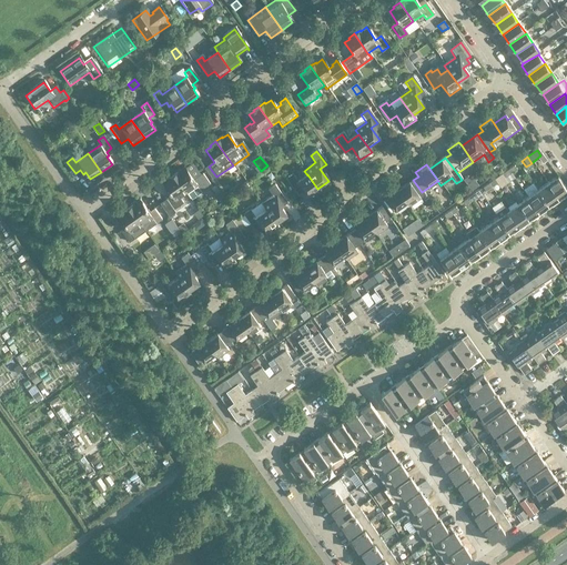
[(178,171),(172,175),(185,194),(189,200),(200,192),(209,185),(201,174),(192,181),(183,169),(179,172),(178,171)]
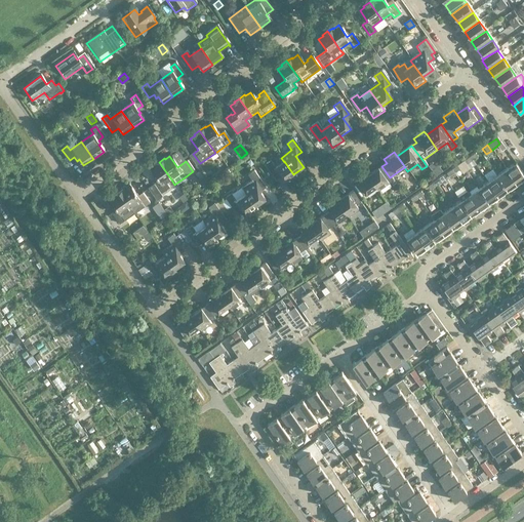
[(284,161),(284,162),(274,169),(269,162),(263,166),(272,178),(278,174),(286,186),(296,178),(293,174),(284,161)]
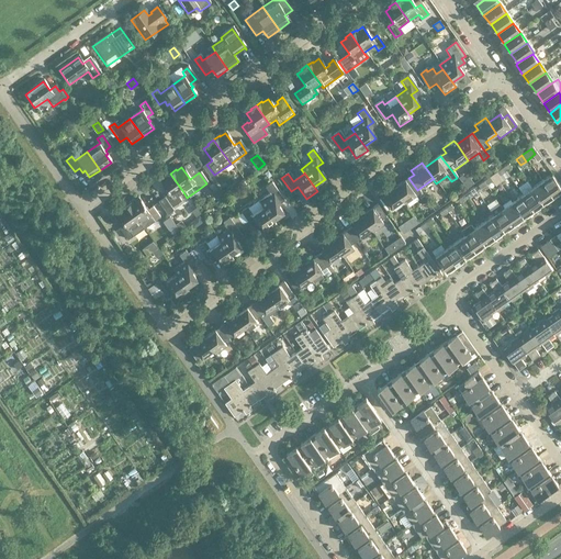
[(183,192),(170,174),(165,178),(165,179),(160,182),(169,194),(164,198),(171,209),(180,203),(176,198),(183,192)]
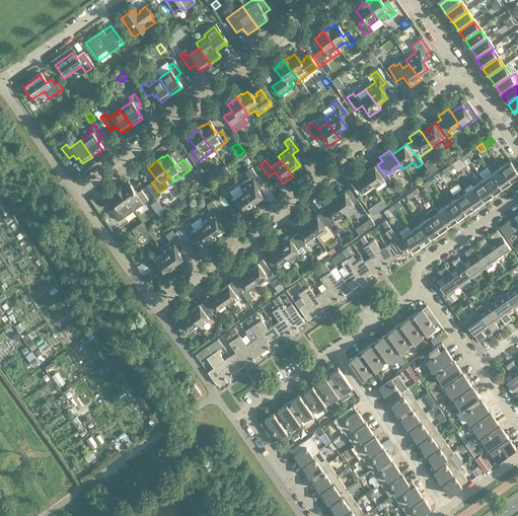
[(517,175),(508,162),(500,169),(509,183),(517,176),(517,175)]
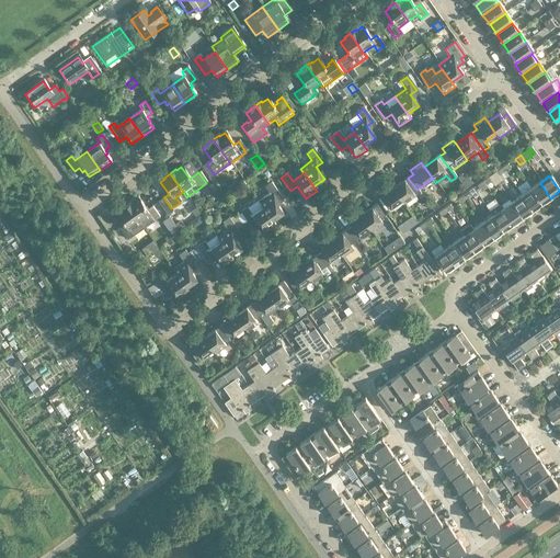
[(408,178),(392,189),(401,201),(400,201),(403,205),(420,194),(416,190),(408,178)]
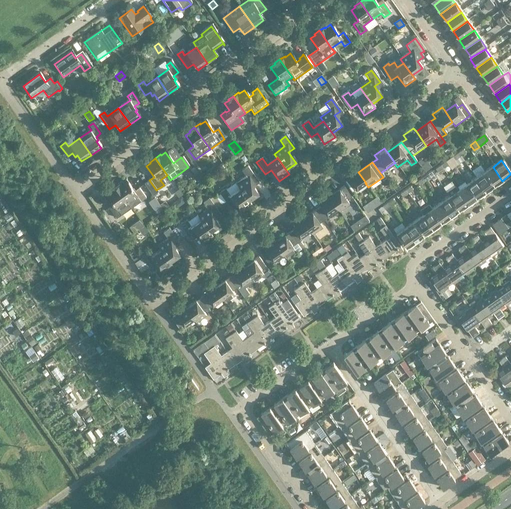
[(427,164),(420,168),(424,173),(430,168),(427,164)]
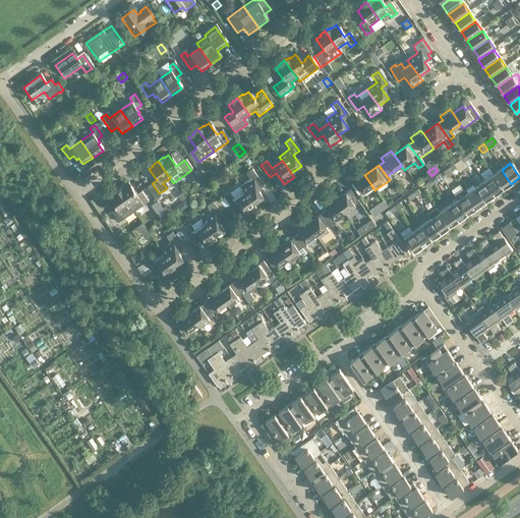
[(511,184),(502,170),(493,176),(502,190),(511,184)]
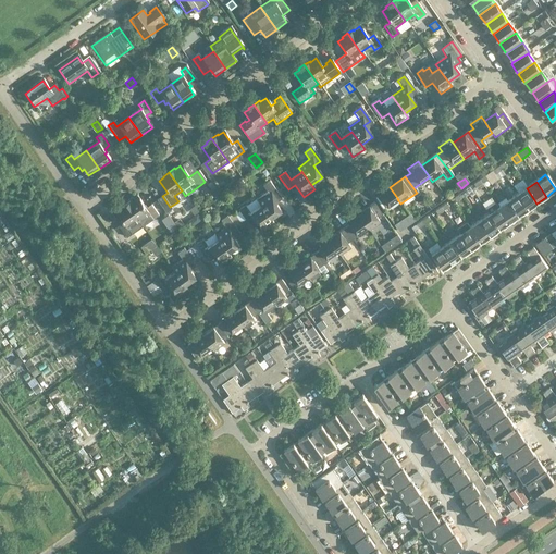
[(267,193),(255,200),(260,207),(270,220),(281,212),(272,200),(279,196),(269,183),(262,187),(267,193)]
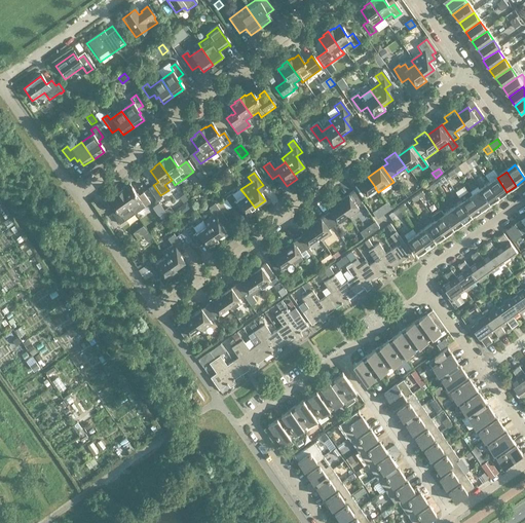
[(358,184),(352,188),(361,199),(375,188),(376,188),(368,177),(365,173),(354,181),(358,184)]
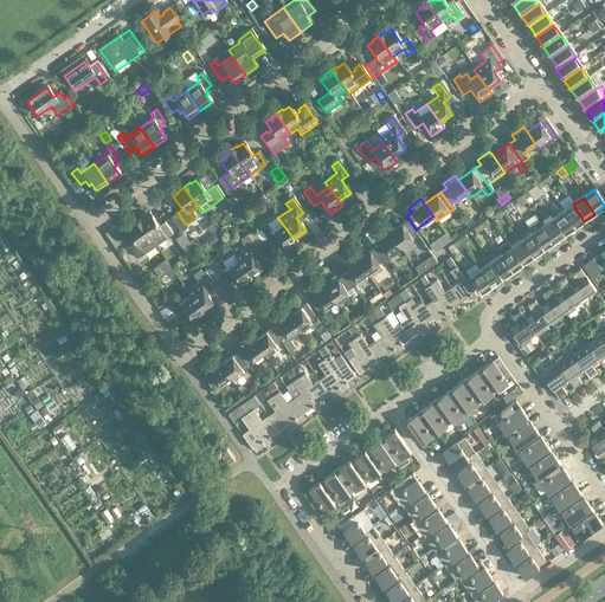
[(584,221),(573,205),(562,212),(574,228),(584,221)]
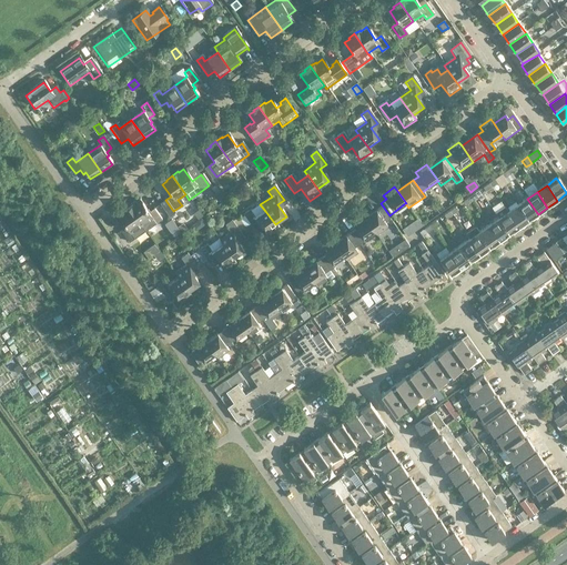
[(538,214),(527,199),(517,205),(528,221),(538,214)]
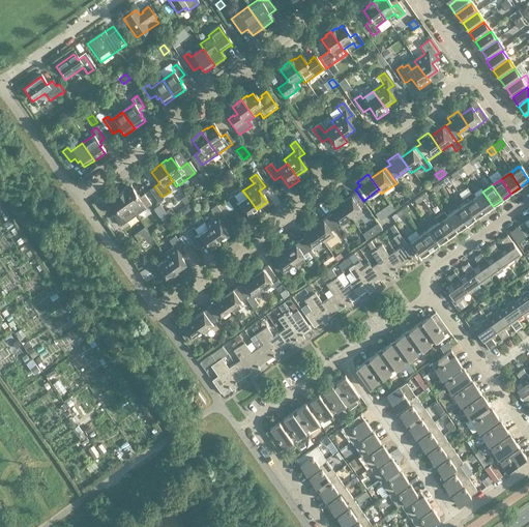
[(153,187),(148,191),(156,203),(162,199),(153,187)]
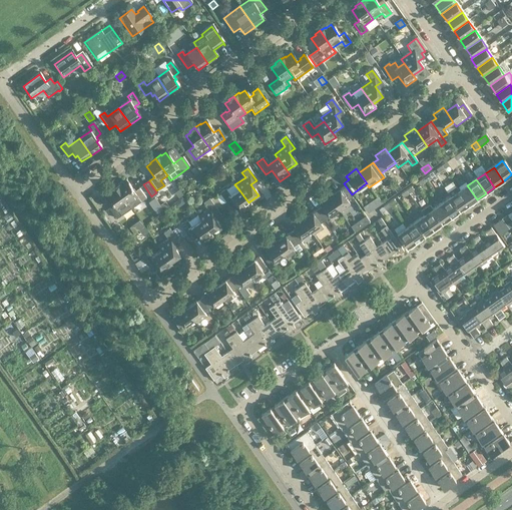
[(120,184),(115,188),(127,205),(136,198),(139,203),(145,199),(138,189),(133,193),(125,182),(121,185),(120,184)]
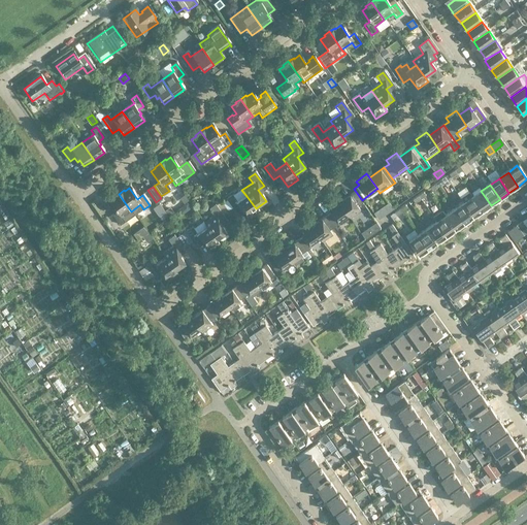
[(231,196),(225,200),(234,212),(240,208),(248,220),(259,212),(256,208),(246,196),(241,190),(232,197),(231,196)]
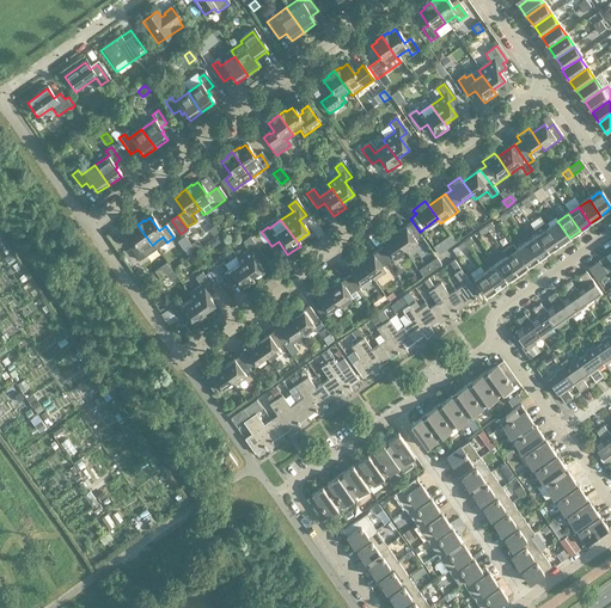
[(472,220),(468,225),(472,231),(477,227),(472,220)]
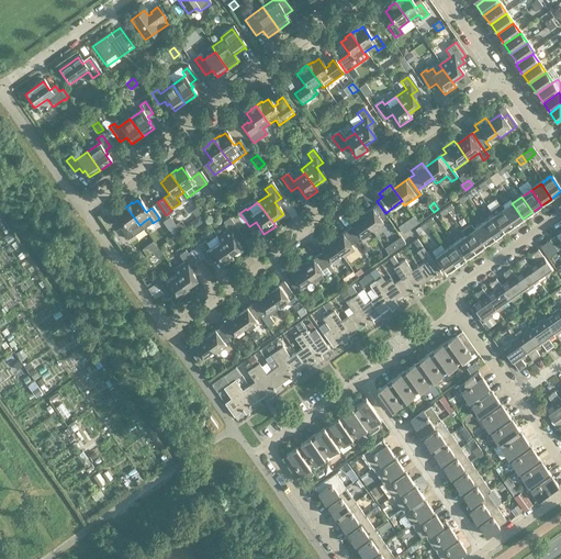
[(523,219),(512,203),(502,211),(513,225),(523,219)]
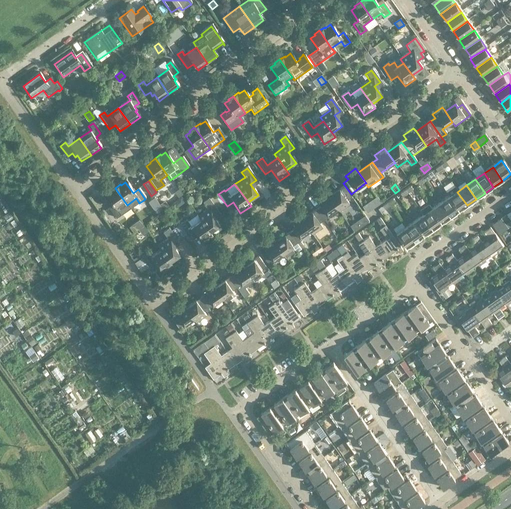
[(110,192),(106,195),(113,207),(109,210),(115,220),(130,209),(127,205),(115,188),(110,191),(110,192)]
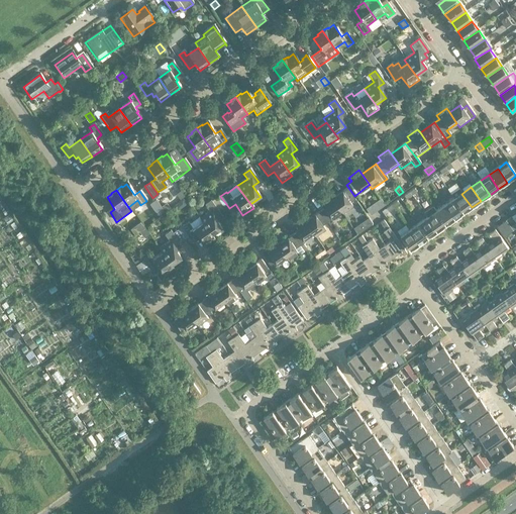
[(354,201),(346,190),(331,200),(341,214),(342,215),(352,208),(349,204),(354,201)]
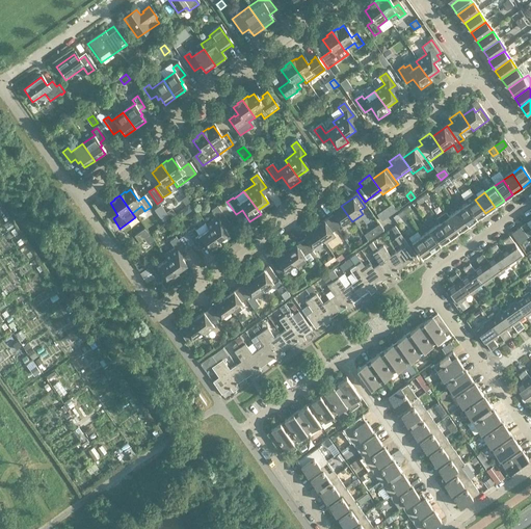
[(485,213),(475,200),(466,206),(476,220),(485,213)]
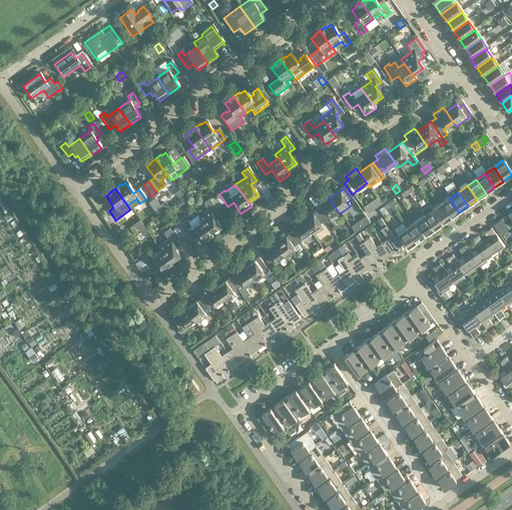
[(321,208),(316,211),(324,222),(339,212),(329,198),(327,195),(317,202),(321,208)]
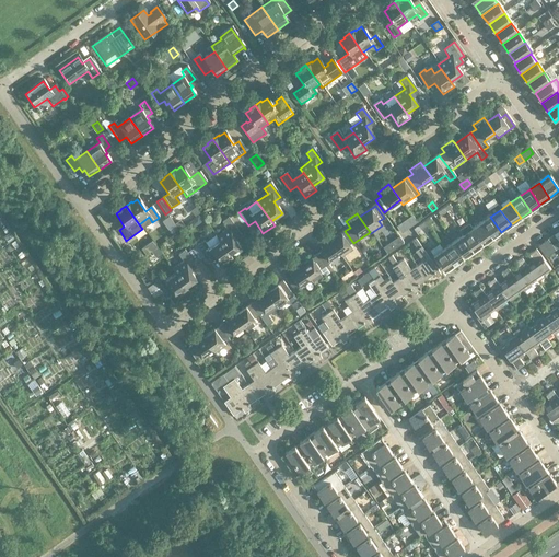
[(501,232),(490,217),(480,223),(491,239),(501,232)]
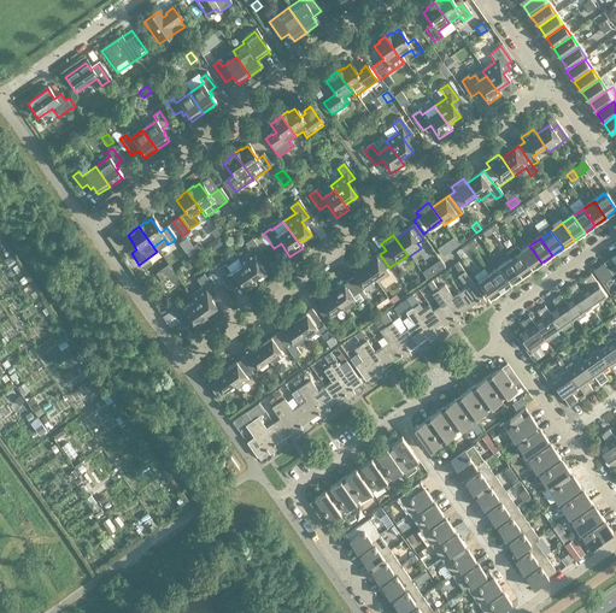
[(238,263),(241,266),(252,282),(264,273),(254,260),(262,255),(251,240),(244,245),(250,253),(238,263)]
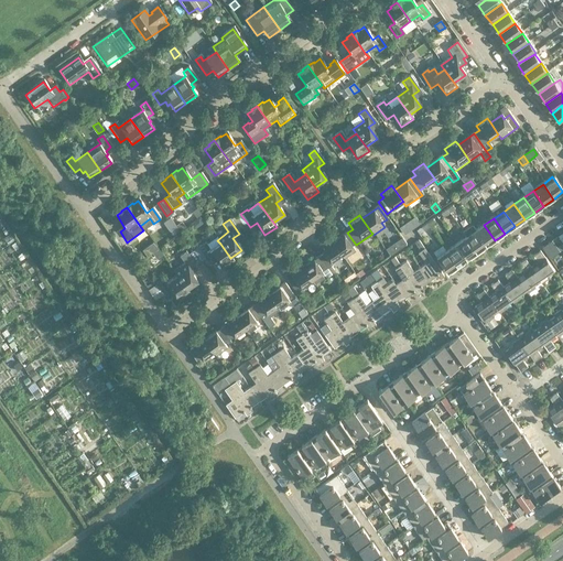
[(495,240),(484,225),(475,232),(485,247),(495,240)]
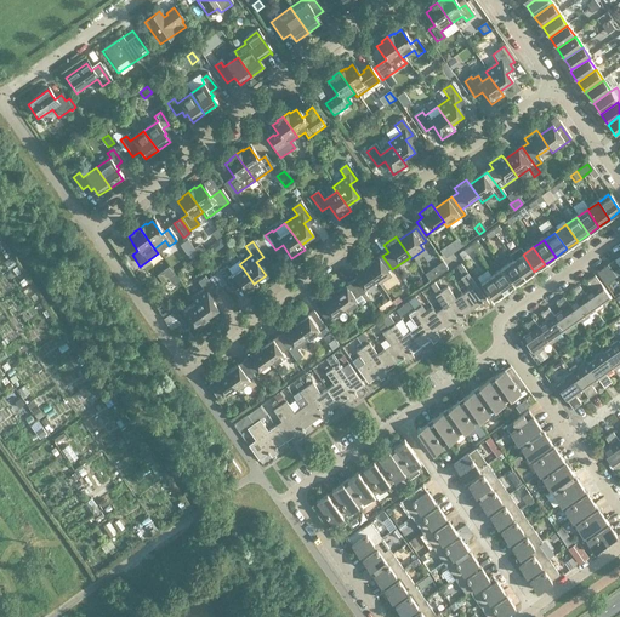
[(507,257),(512,262),(524,279),(534,272),(523,255),(518,249),(507,257)]
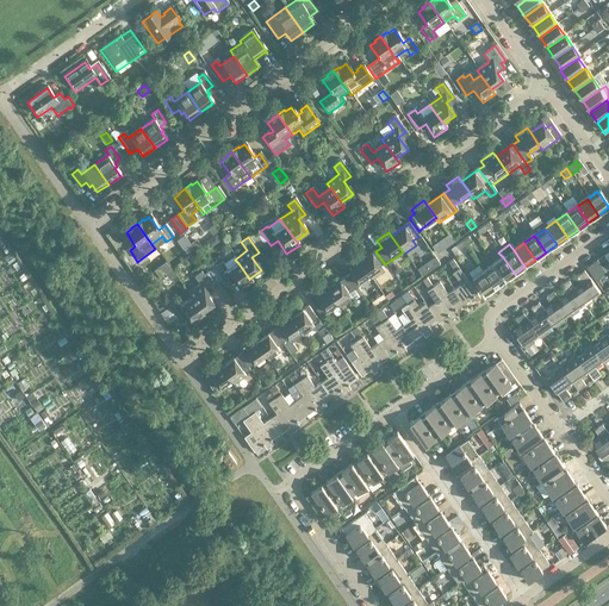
[(188,245),(181,250),(186,257),(193,252),(188,245)]
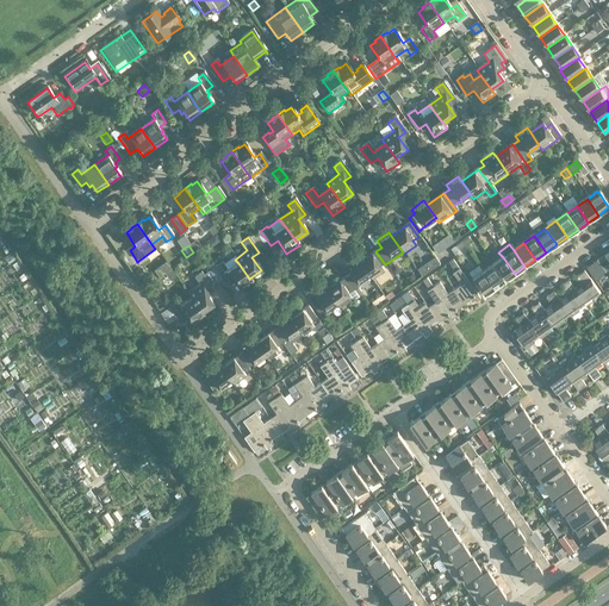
[(385,264),(376,251),(359,263),(368,276),(371,281),(383,273),(380,268),(385,264)]
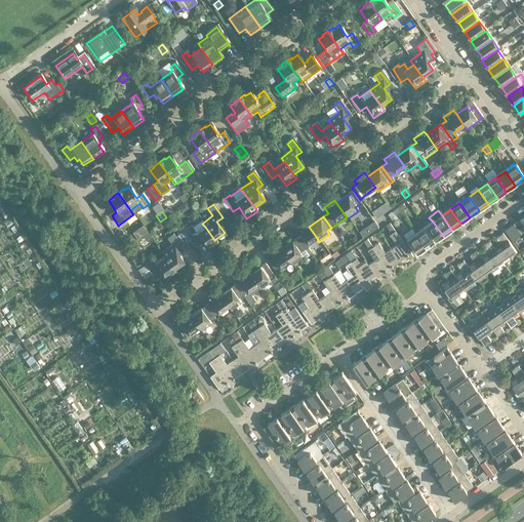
[(443,236),(433,222),(424,229),(434,243),(443,236)]
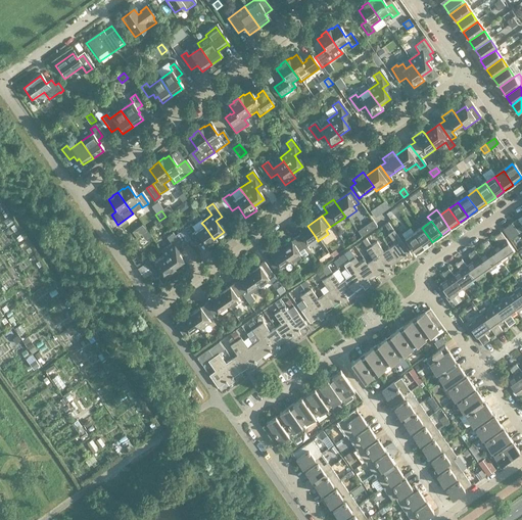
[(299,236),(295,239),(302,250),(307,247),(305,244),(316,237),(307,226),(304,222),(294,230),(299,236)]
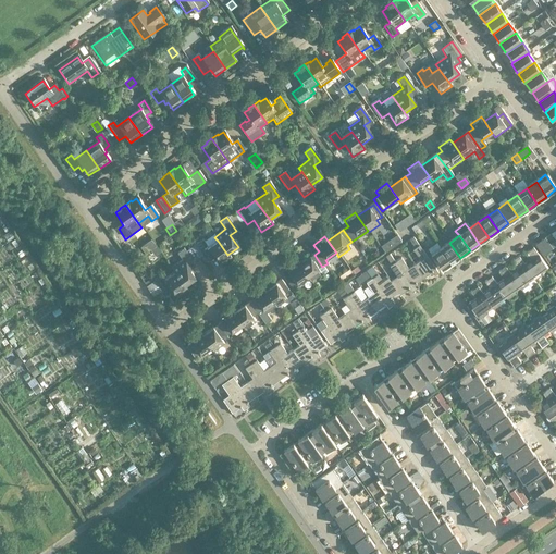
[(412,239),(408,242),(414,249),(411,251),(419,261),(414,266),(422,280),(431,273),(434,278),(437,274),(418,247),(412,239)]
